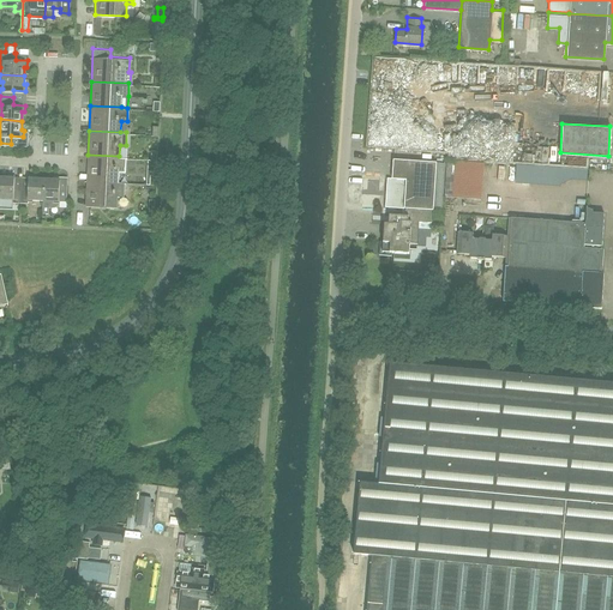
[(482,195),(485,155),(455,153),(454,194),(482,195)]
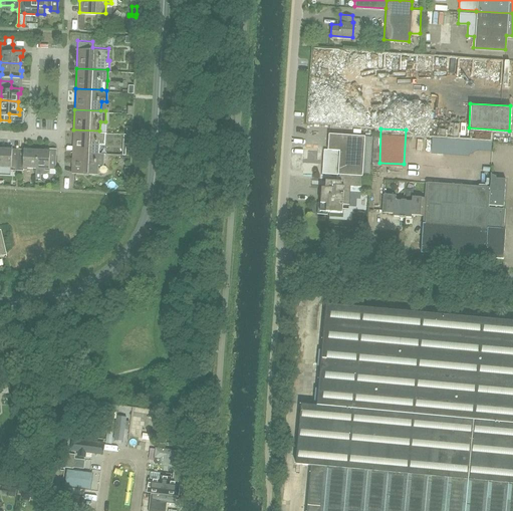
[(104,131),(99,131),(73,130),(72,151),(98,152),(98,143),(103,143),(104,131)]
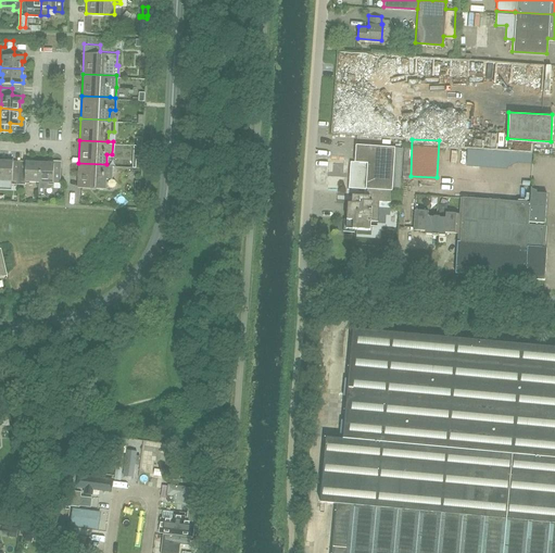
[(403,146),(394,146),(355,142),(354,160),(350,160),(348,186),(366,187),(391,189),(391,188),(392,188),(392,187),(400,188),(403,146)]
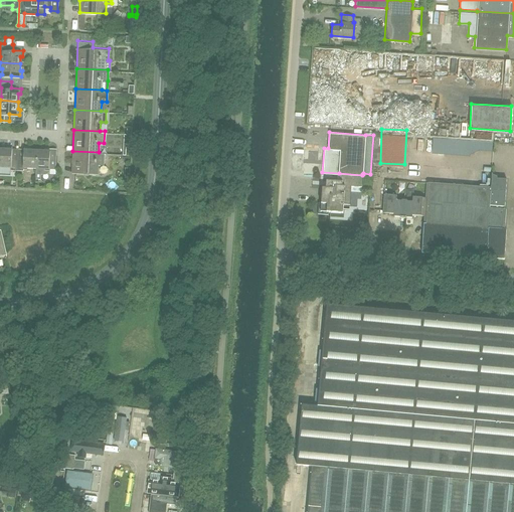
[(16,168),(17,156),(11,156),(12,145),(6,145),(6,147),(0,146),(0,164),(10,165),(10,168),(16,168)]
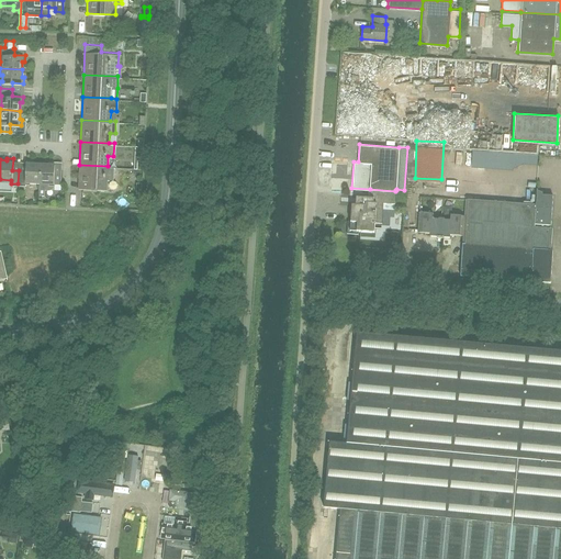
[(38,193),(40,163),(32,161),(32,159),(26,159),(25,170),(19,170),(18,183),(24,185),(25,181),(38,181),(37,193),(38,193)]
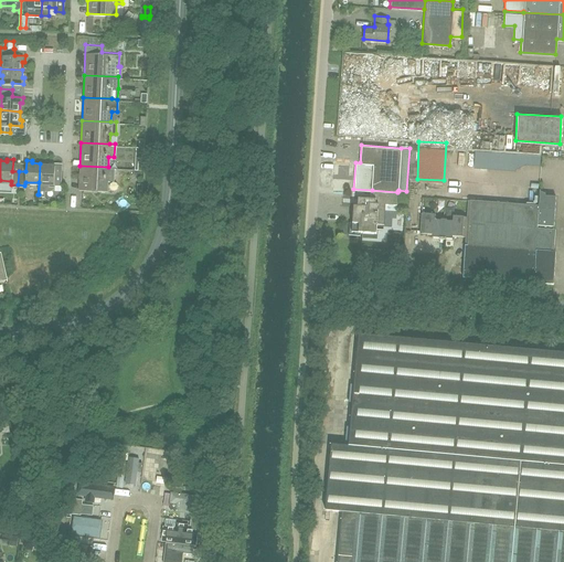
[(49,161),(49,163),(40,163),(39,194),(43,194),(43,188),(46,188),(50,188),(52,186),(52,183),(60,183),(61,170),(54,170),(54,161),(49,161)]
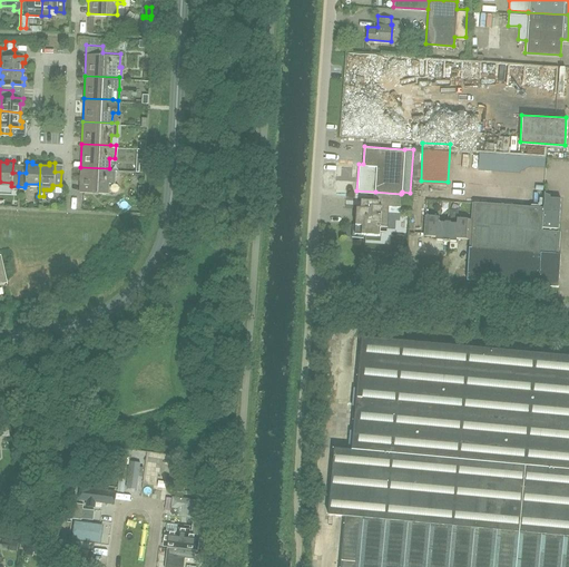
[(115,168),(109,168),(80,167),(79,189),(108,192),(108,181),(114,181),(115,168)]
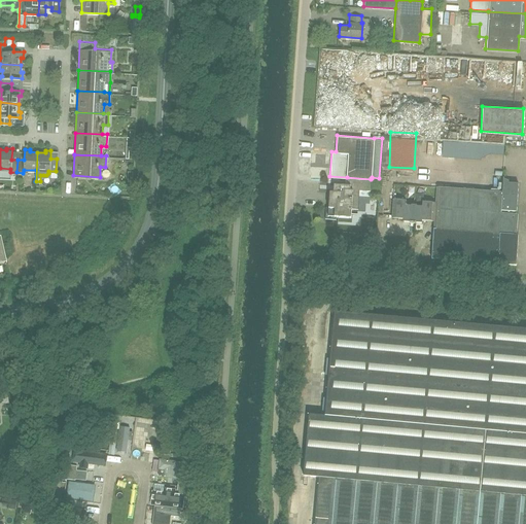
[(517,211),(515,211),(517,181),(507,180),(507,178),(502,176),(502,175),(501,189),(434,184),(433,200),(432,218),(429,256),(515,263),(517,233),(515,232),(517,211)]
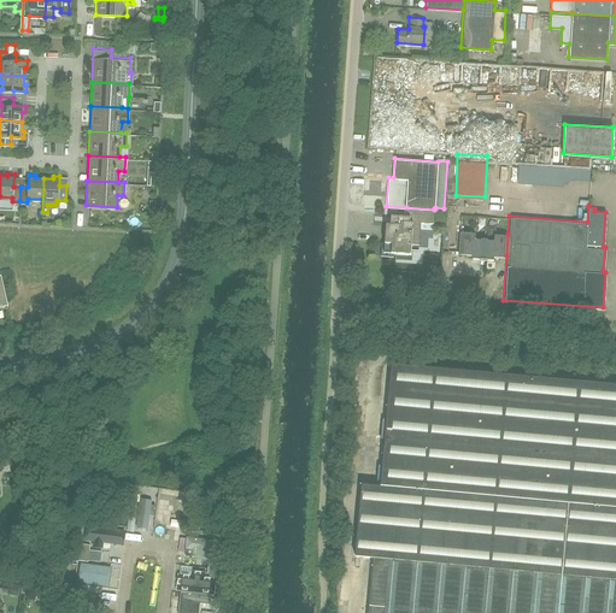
[(418,242),(420,220),(433,222),(434,210),(406,207),(406,214),(391,213),(389,222),(386,222),(383,251),(410,252),(411,241),(418,242)]
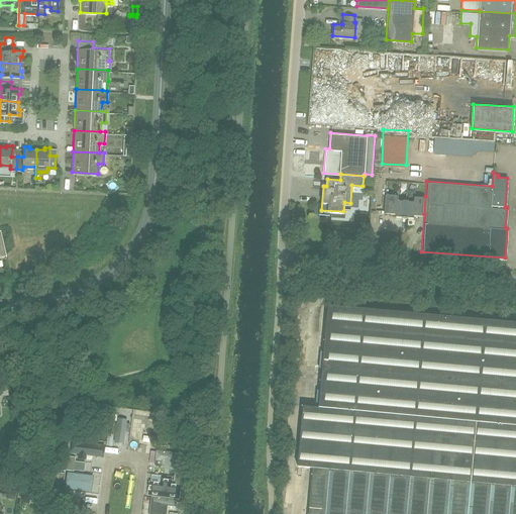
[(403,217),(404,198),(397,198),(397,194),(384,193),(383,211),(395,212),(394,215),(400,215),(400,216),(403,217)]
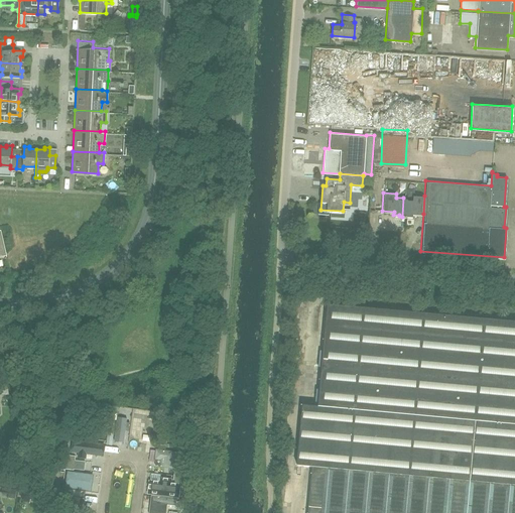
[(423,214),(424,196),(412,195),(411,199),(403,198),(402,217),(405,217),(405,216),(411,216),(411,214),(423,214)]
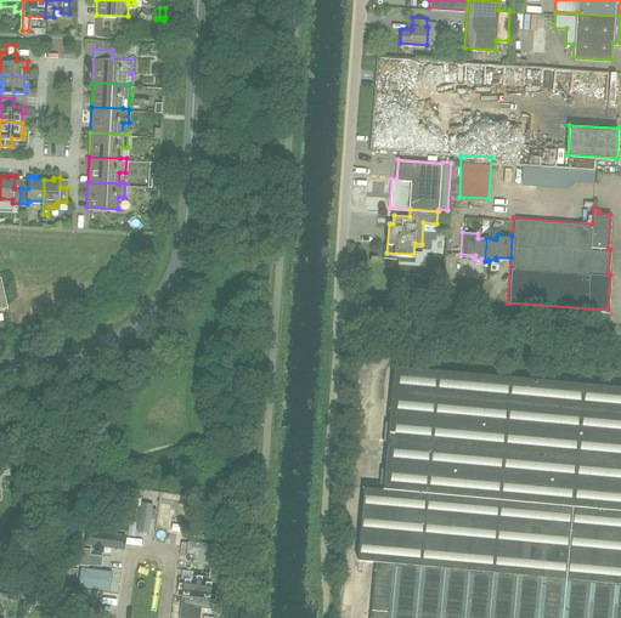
[(620,617),(620,385),(395,364),(383,488),(365,486),(357,559),(377,560),(371,617),(620,617)]
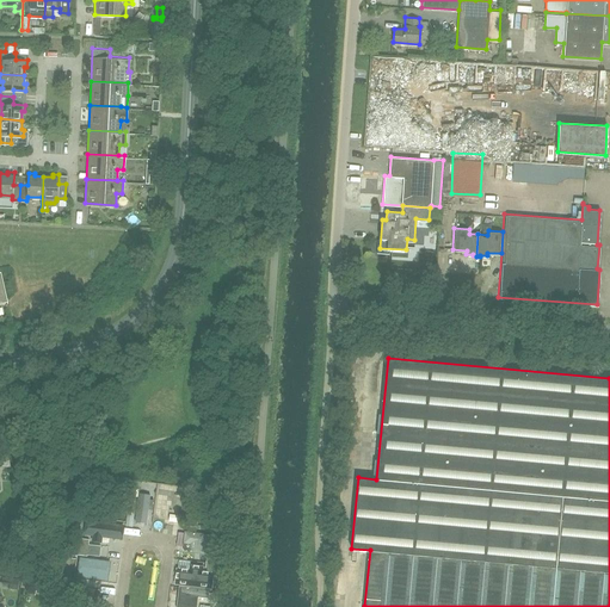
[(88,526),(88,537),(97,538),(97,542),(127,543),(127,527),(88,526)]
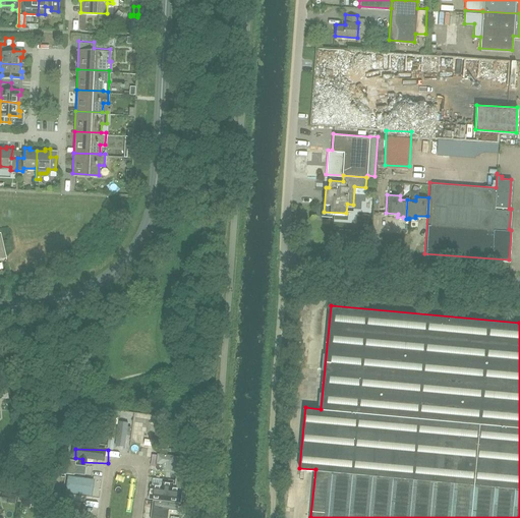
[(74,458),(66,457),(65,464),(73,465),(74,458)]
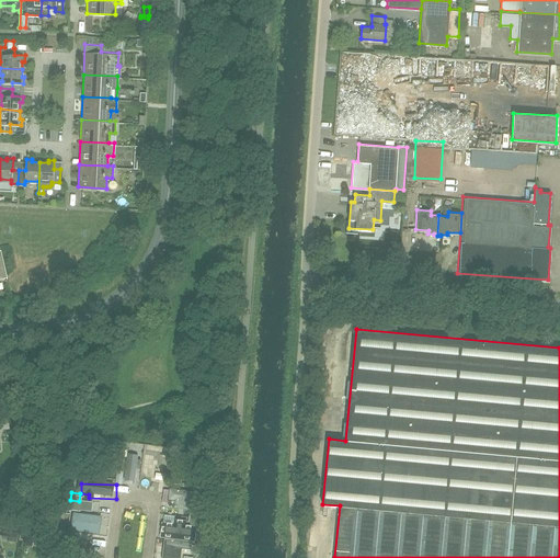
[(88,501),(88,512),(104,512),(104,501),(88,501)]
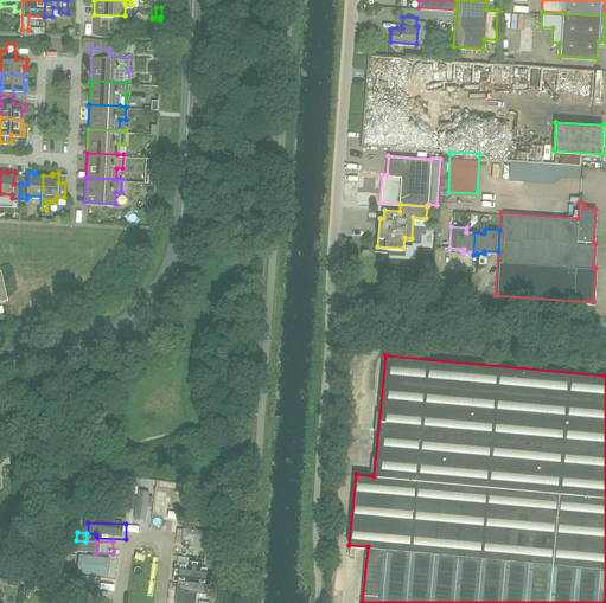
[(81,576),(112,577),(112,557),(81,556),(81,576)]
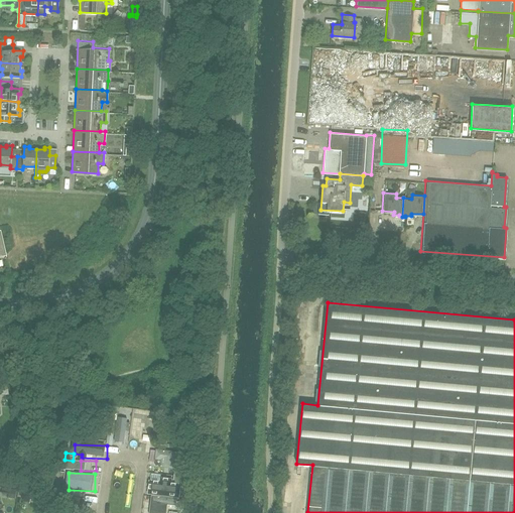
[(180,481),(181,474),(172,473),(171,480),(180,481)]
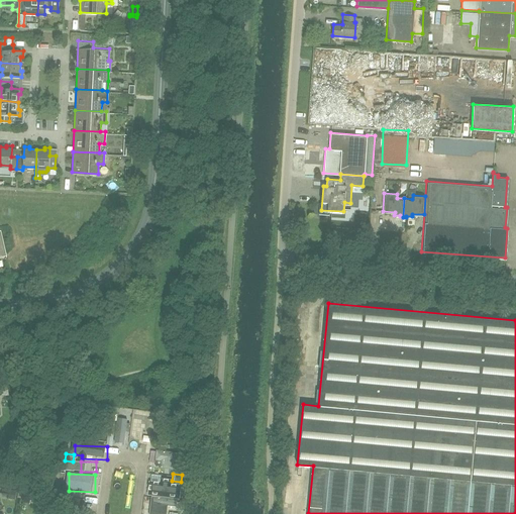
[(159,494),(172,494),(172,491),(171,491),(171,484),(160,484),(159,494)]
